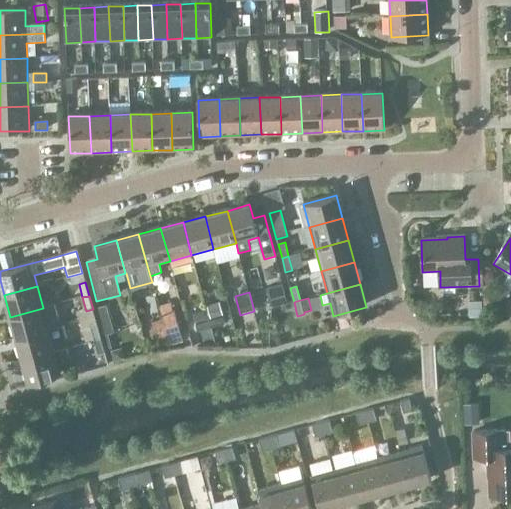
[(16,339),(49,330),(46,321),(59,318),(55,305),(43,308),(10,317),(16,339)]
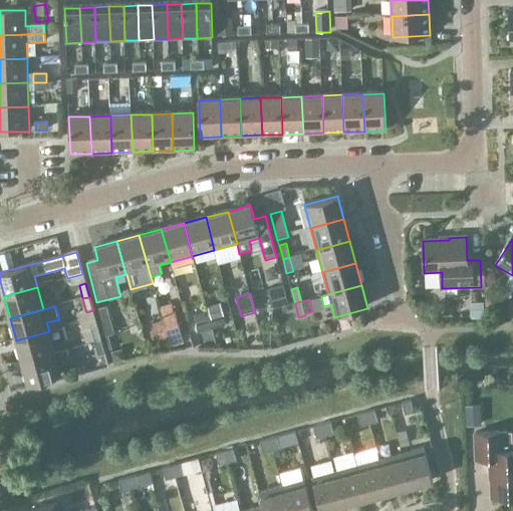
[(183,342),(179,325),(175,312),(162,315),(163,320),(163,321),(168,341),(170,346),(183,342)]
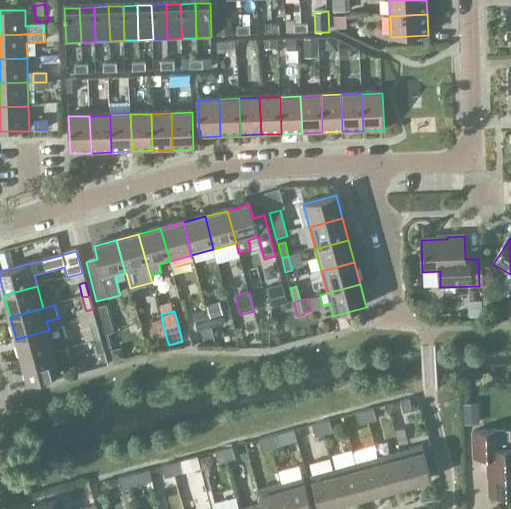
[(223,318),(209,322),(211,328),(225,325),(223,318)]
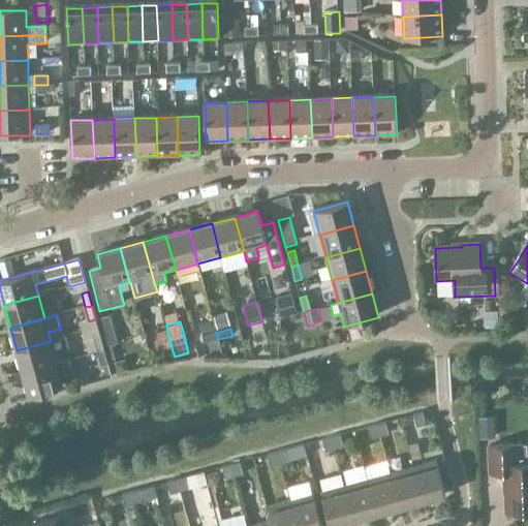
[(175,357),(173,351),(167,331),(157,333),(158,340),(153,341),(156,350),(161,349),(163,359),(175,357)]
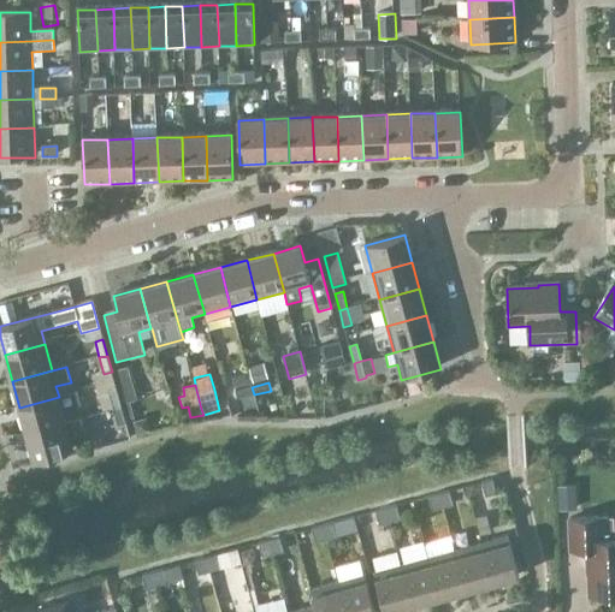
[(252,387),(236,392),(237,399),(254,394),(252,387)]
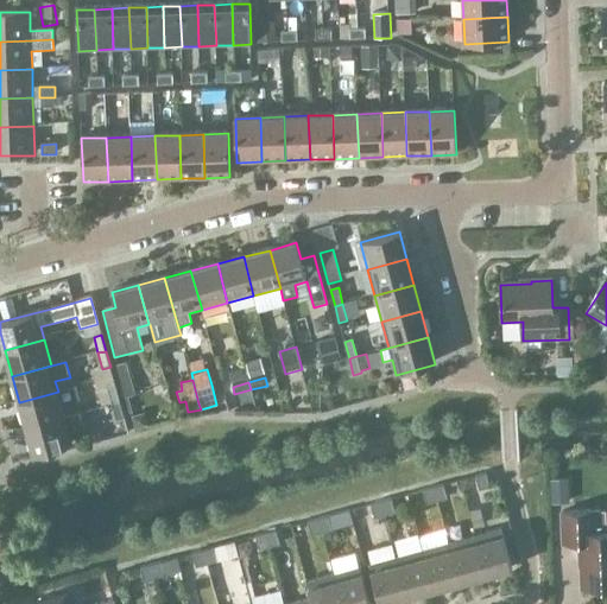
[(112,405),(120,404),(115,387),(108,389),(112,405)]
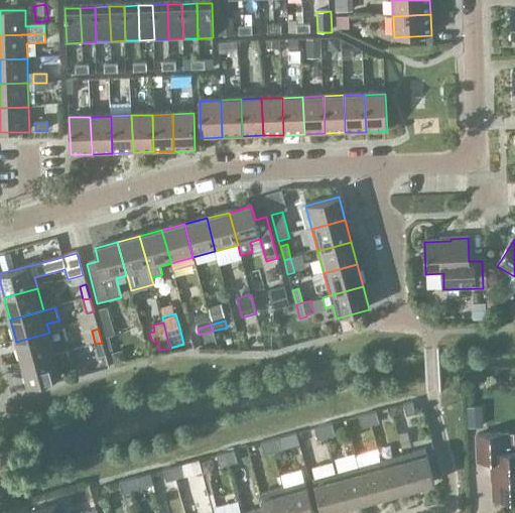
[(55,355),(52,345),(68,341),(65,330),(49,334),(49,333),(16,342),(22,364),(55,355)]
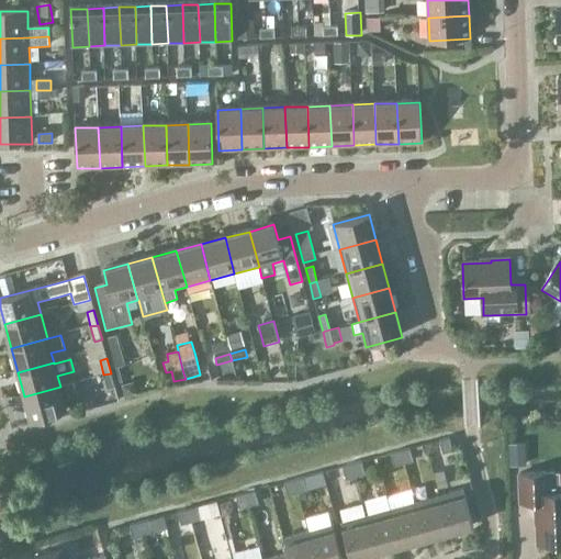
[(108,390),(115,388),(111,373),(103,375),(108,390)]
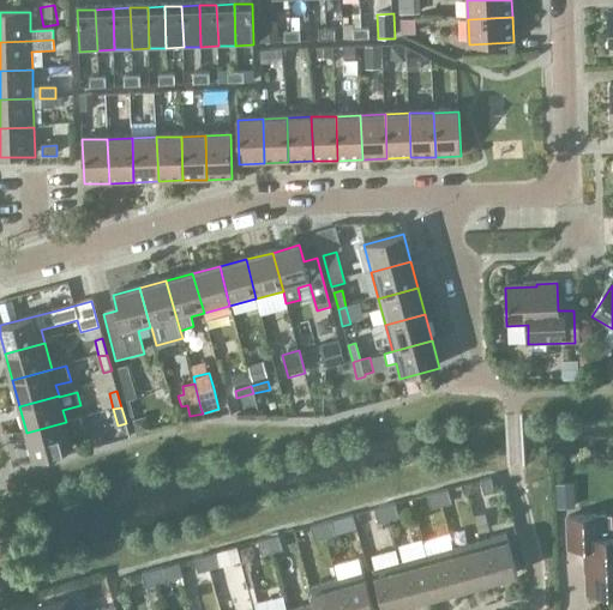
[(73,450),(70,438),(85,434),(82,418),(66,423),(66,422),(26,433),(34,460),(73,450)]
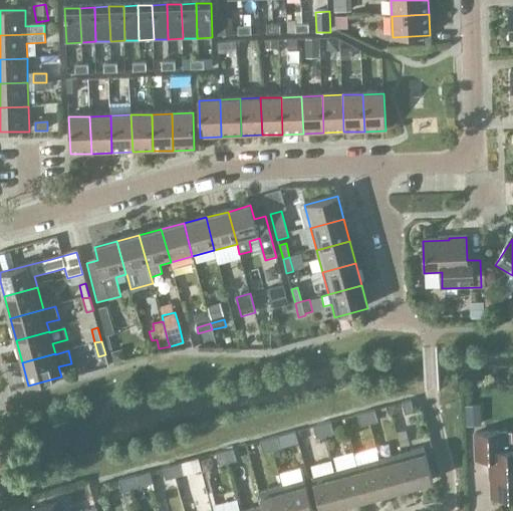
[(411,402),(403,405),(406,415),(414,413),(411,402)]
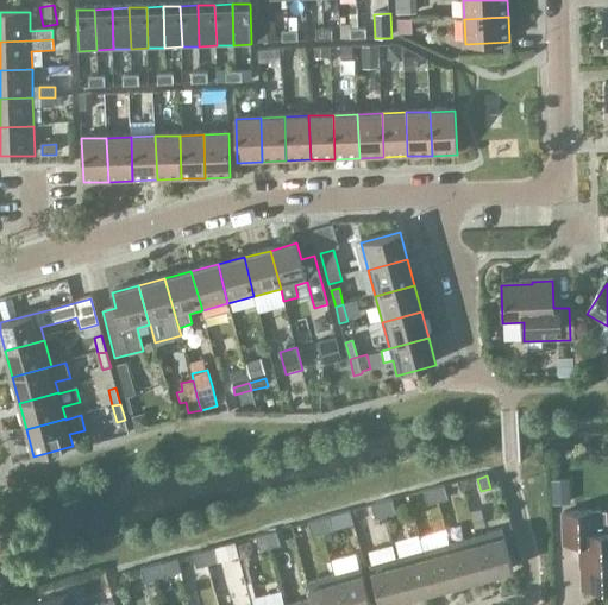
[(434,491),(438,503),(447,500),(444,487),(434,491)]
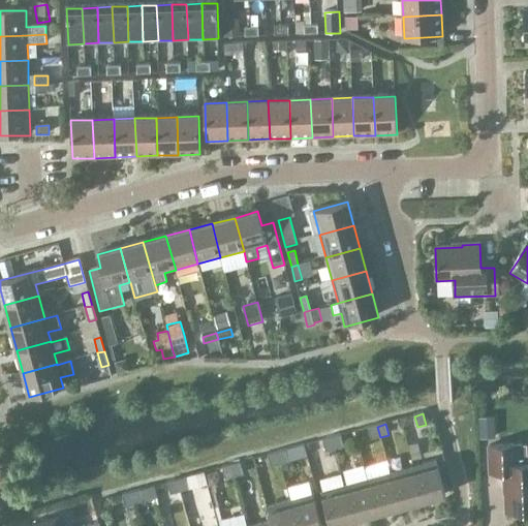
[(371,439),(380,437),(377,427),(368,429),(371,439)]
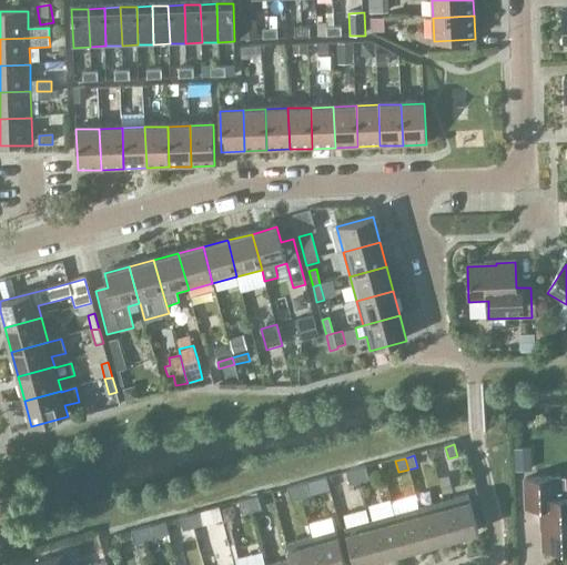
[(356,472),(360,483),(368,481),(365,468),(356,472)]
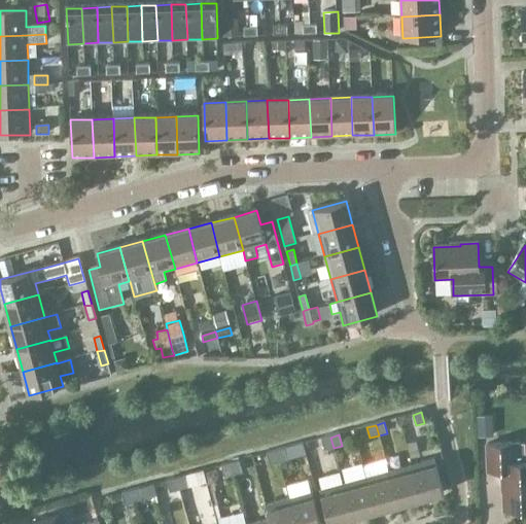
[(324,451),(334,448),(330,438),(321,440),(324,451)]
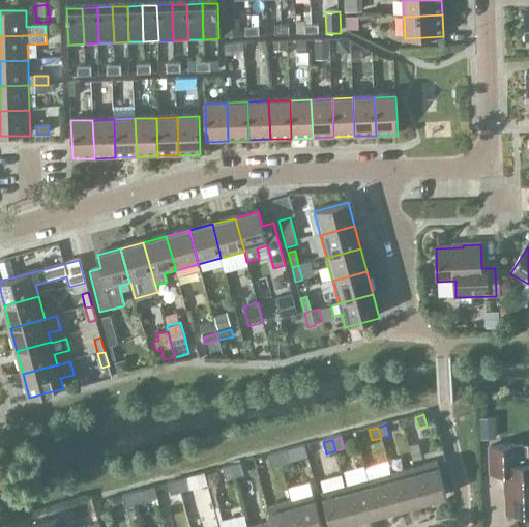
[(491,475),(505,475),(507,515),(528,514),(528,447),(490,448),(491,475)]
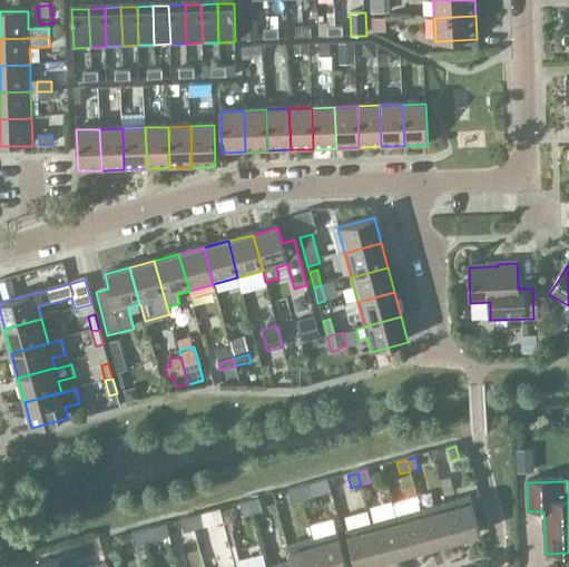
[(298,489),(302,501),(311,499),(307,487),(298,489)]
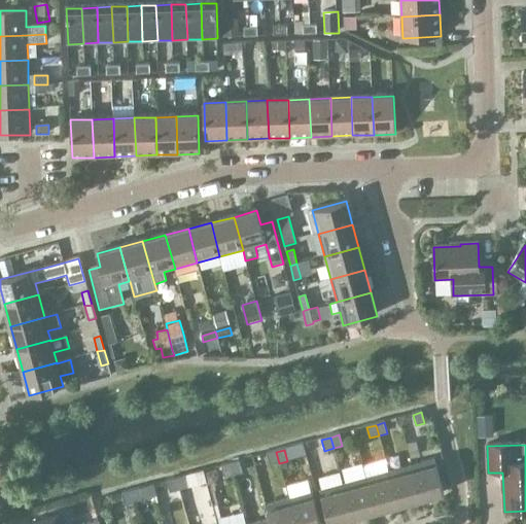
[(270,465),(279,463),(276,452),(267,455),(270,465)]
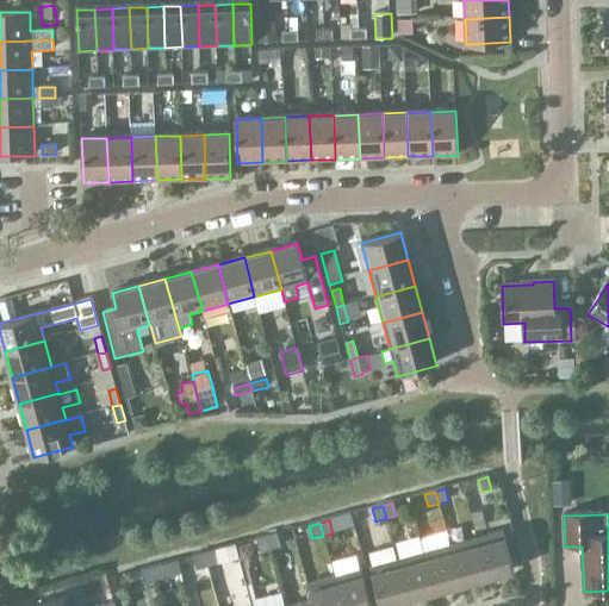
[(477,539),(488,579),(514,572),(504,532),(477,539)]
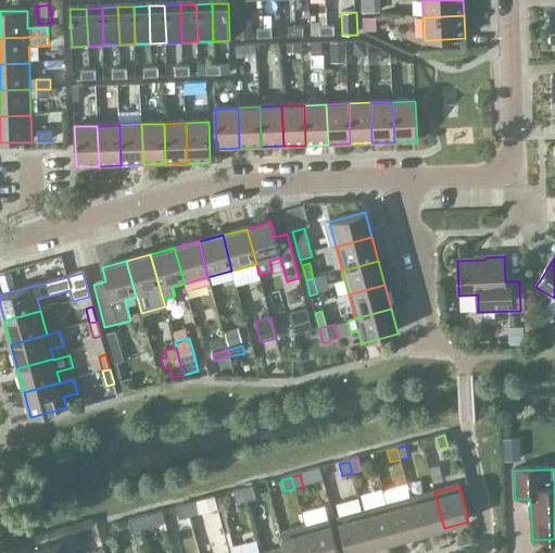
[(243,490),(247,502),(255,500),(252,488),(243,490)]
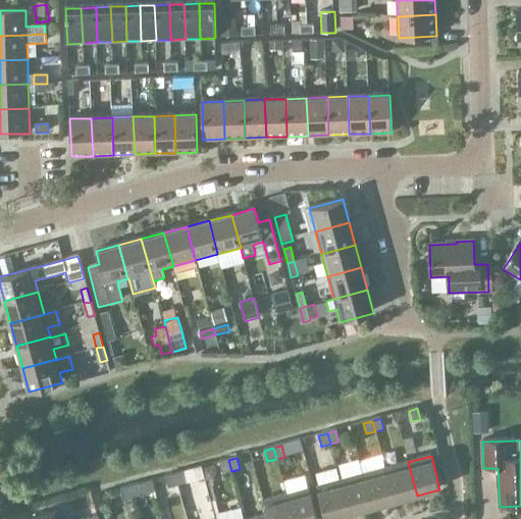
[(222,474),(231,471),(228,460),(219,462),(222,474)]
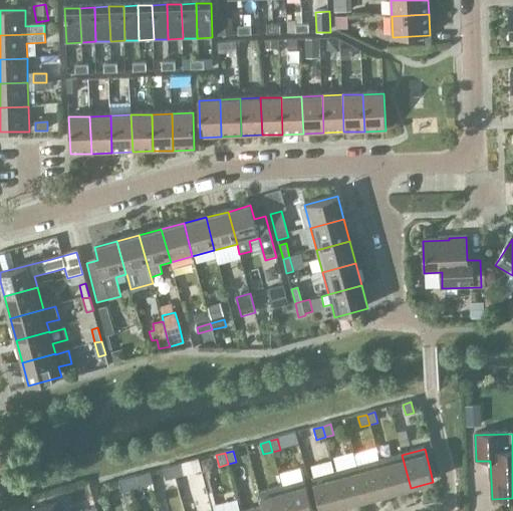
[(389,494),(411,488),(402,455),(379,461),(389,494)]
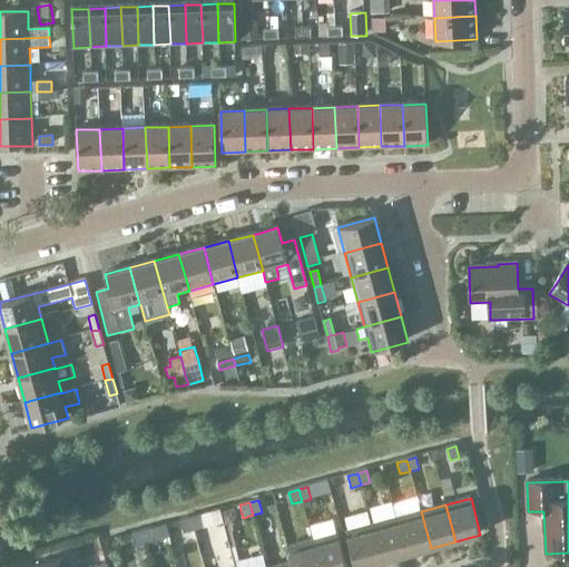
[(406,555),(431,548),(421,511),(396,518),(406,555)]
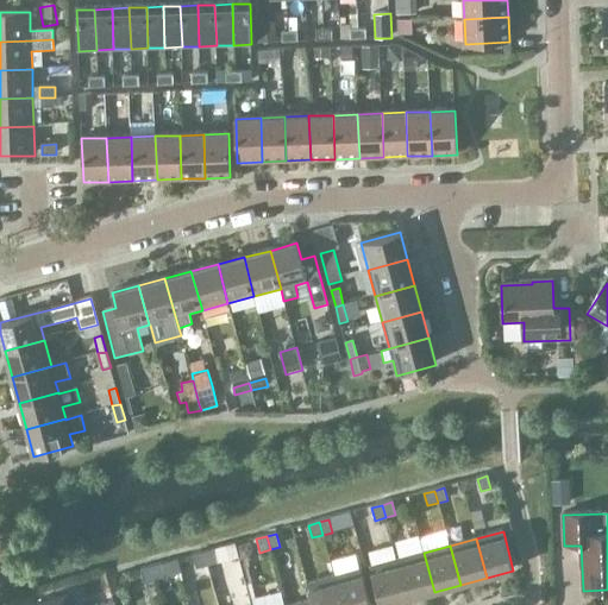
[(205,553),(208,566),(217,563),(213,550),(205,553)]
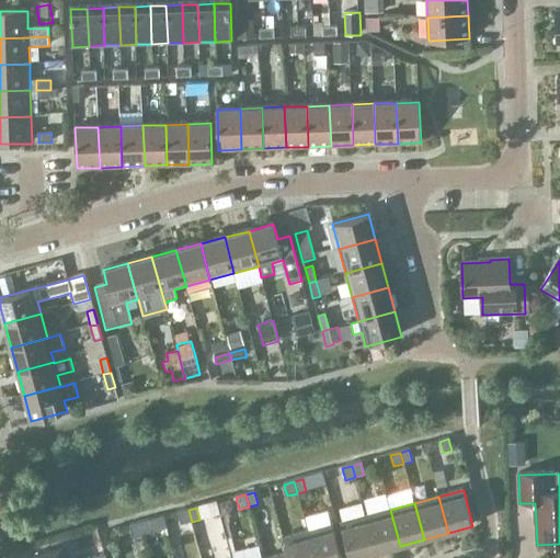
[(181,525),(192,522),(189,510),(179,513),(178,513),(181,525)]
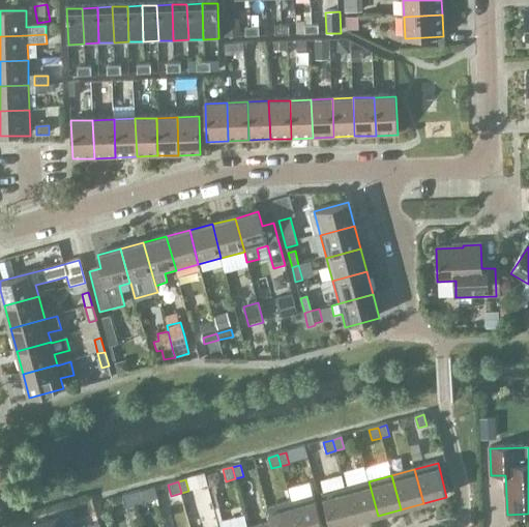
[(355,522),(378,516),(369,481),(346,488),(355,522)]
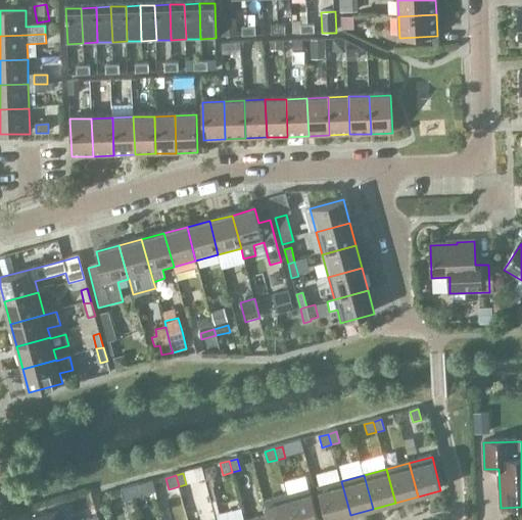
[(335,519),(350,515),(341,481),(318,488),(326,519),(335,519)]
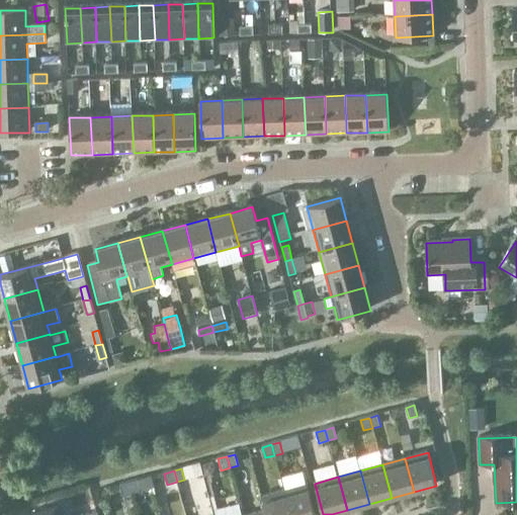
[(130,483),(132,494),(140,492),(137,481),(130,483)]
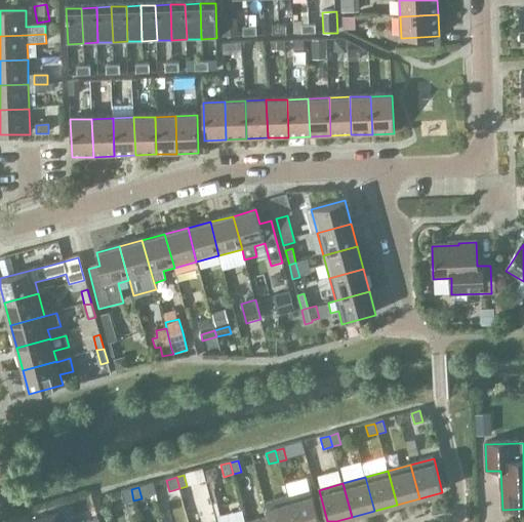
[(124,503),(133,500),(131,489),(121,492),(124,503)]
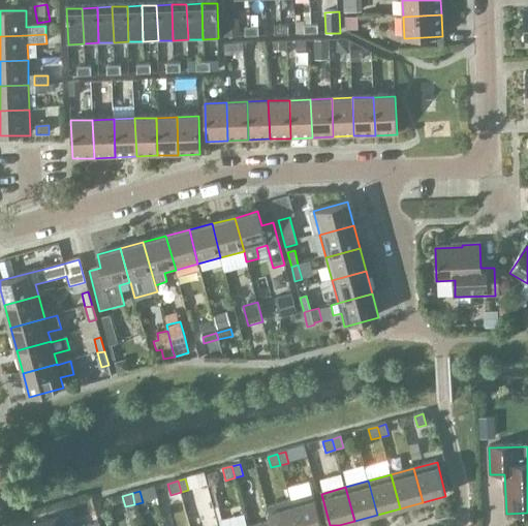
[(290,502),(296,525),(321,525),(313,496),(290,502)]
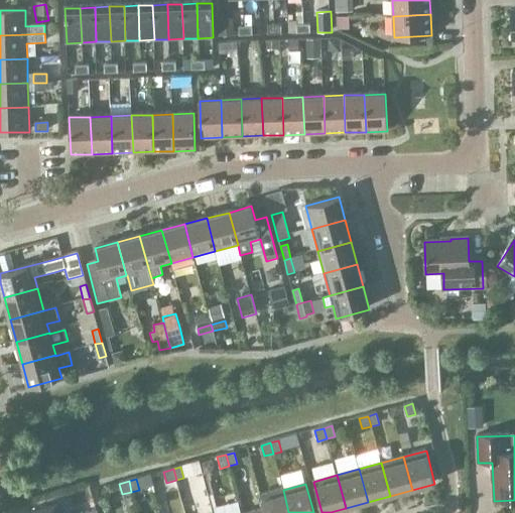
[(288,512),(283,490),(260,496),(264,509),(265,509),(265,512),(288,512)]
